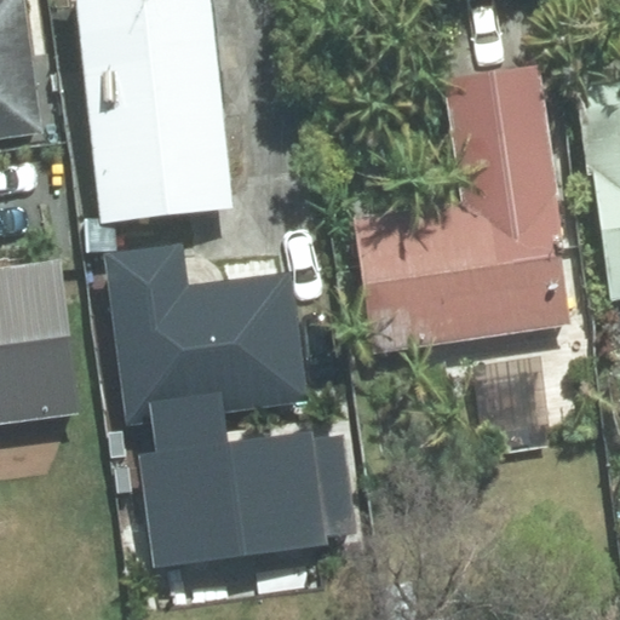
[(73,0),(103,222),(234,205),(207,0),(73,0)]
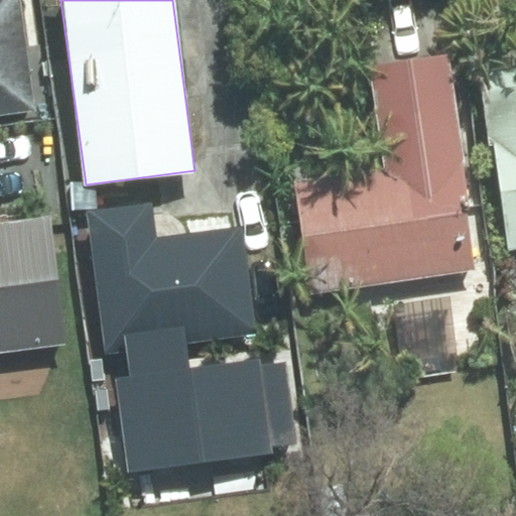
[(312,293),(479,269),(464,161),(468,162),(453,52),(373,65),(388,168),(296,181),(312,293)]
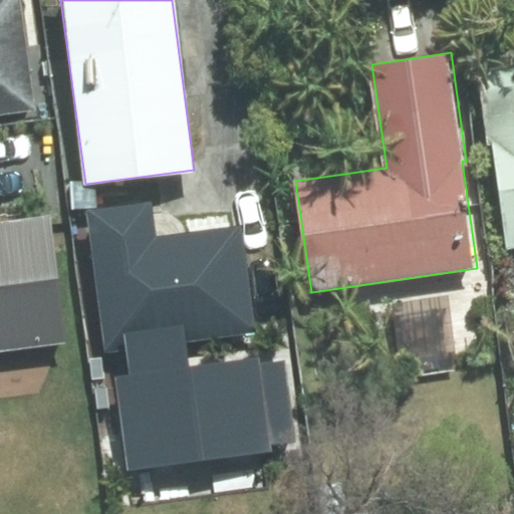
[(513,66),(490,69),(492,89),(482,90),(490,144),(493,144),(508,248),(513,247),(513,66)]
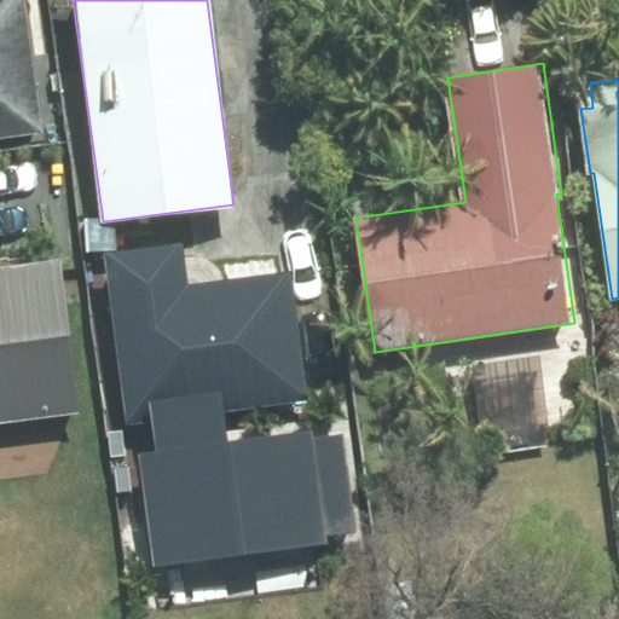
[(128,424),(311,400),(293,272),(194,284),(186,241),(104,252),(128,424)]
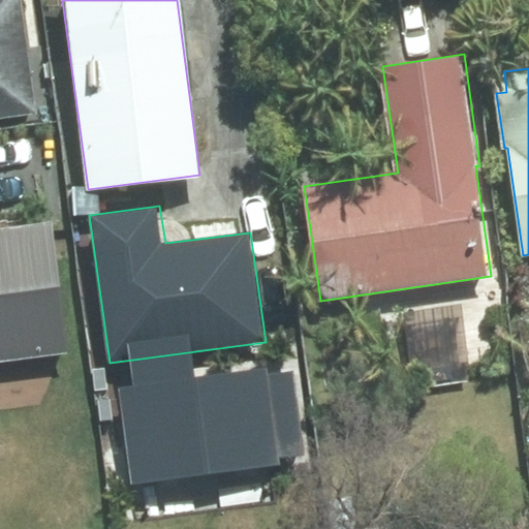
[(0,361),(73,351),(55,219),(0,226),(0,361)]
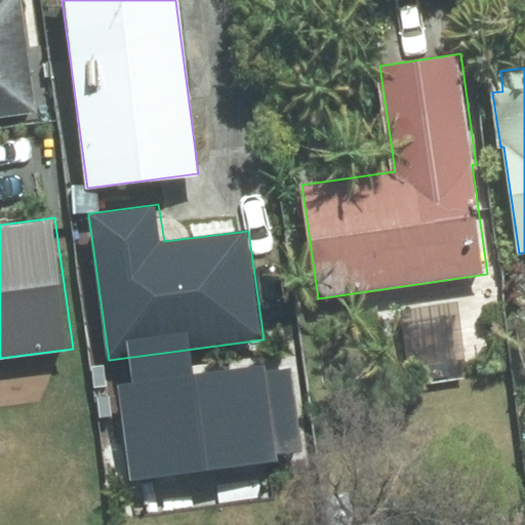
[(300,364),(123,387),(135,479),(312,455),(300,364)]
